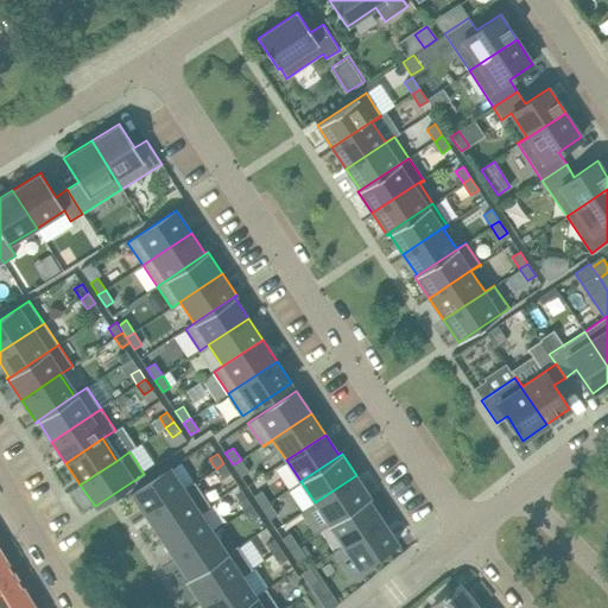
[(248,472),(241,460),(233,464),(241,476),(248,472)]
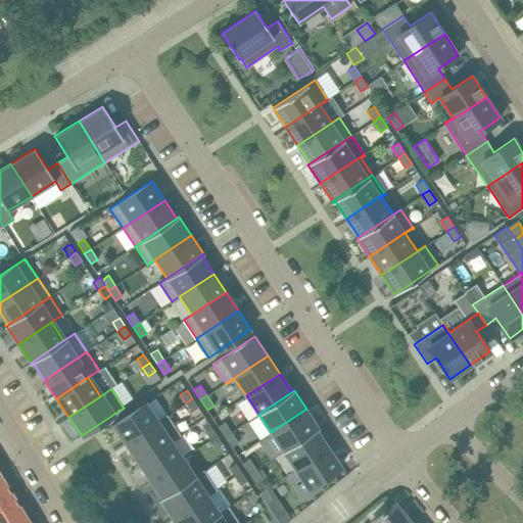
[(198,408),(192,398),(186,403),(191,412),(198,408)]
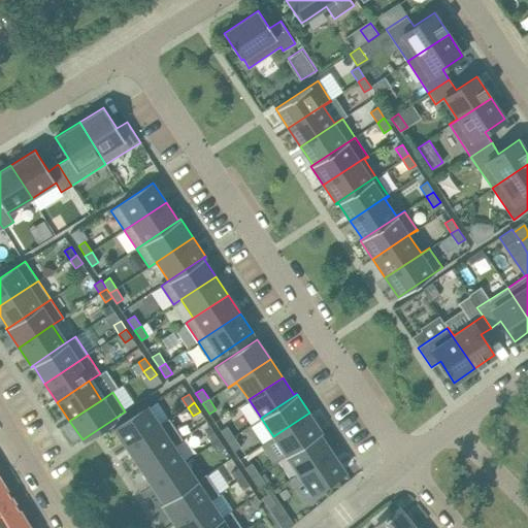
[(113,428),(127,448),(169,420),(169,419),(160,424),(147,405),(113,428)]
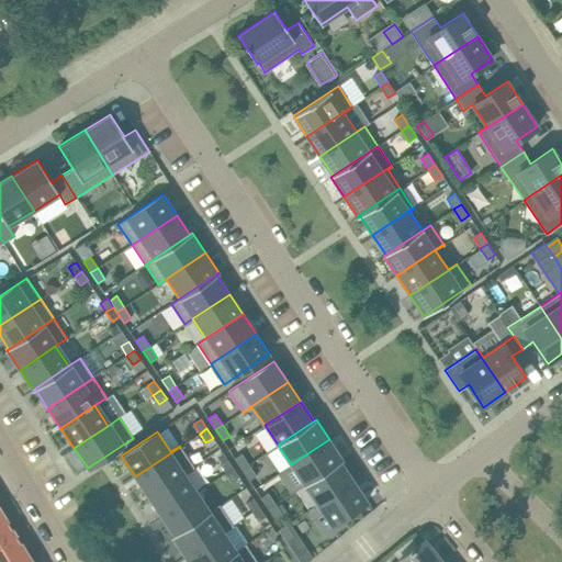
[(343,459),(329,439),(291,464),(305,484),(343,459)]
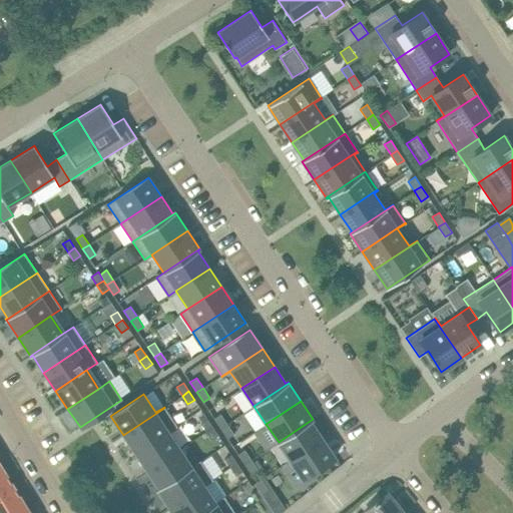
[(164,408),(123,435),(135,453),(176,426),(164,408)]
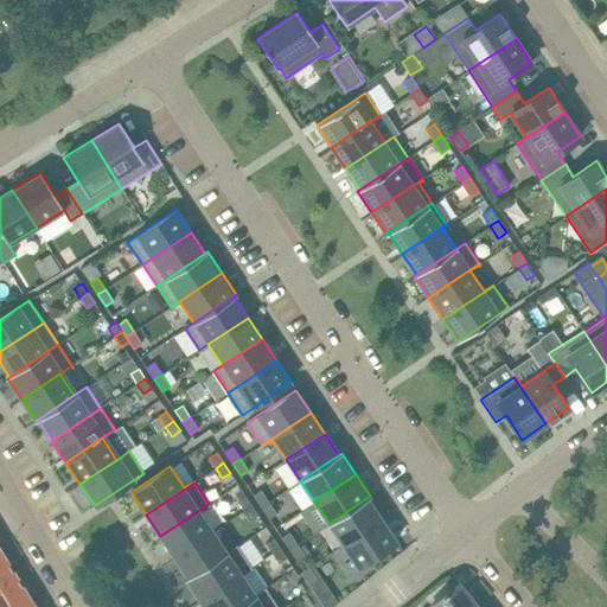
[(253,494),(261,506),(269,502),(261,490),(253,494)]
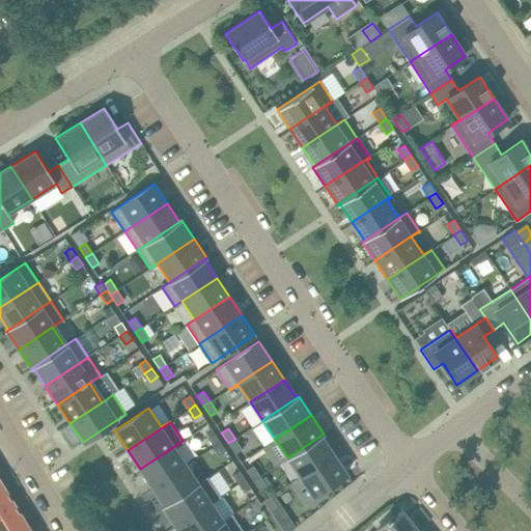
[(214,447),(220,442),(215,434),(207,438),(214,447)]
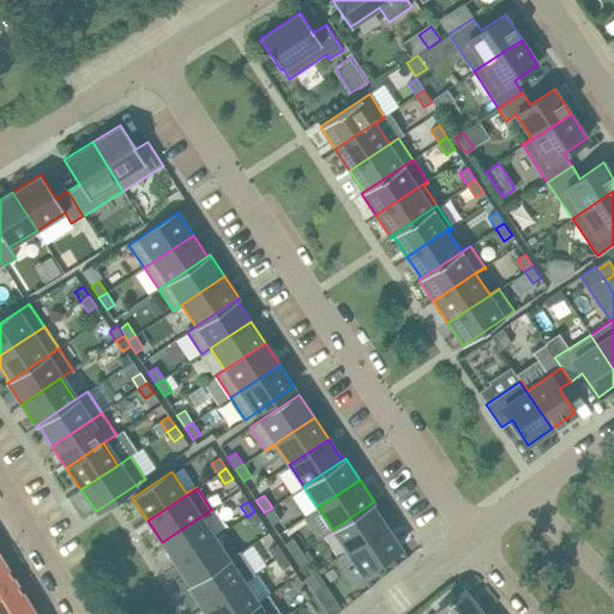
[(374,503),(374,501),(333,529),(348,551),(386,524),(372,504),(374,503)]
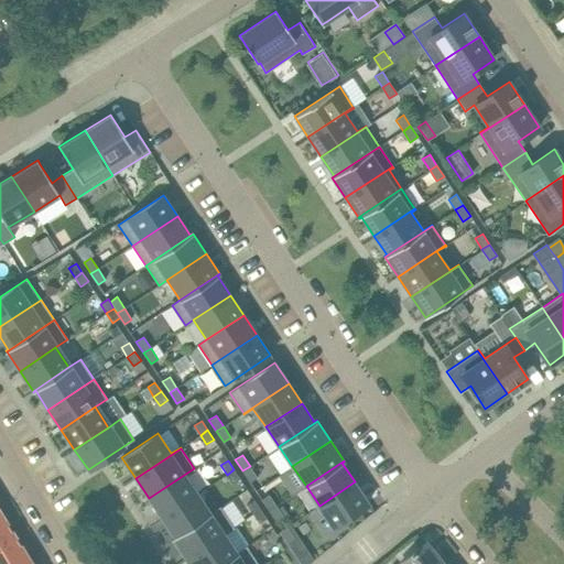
[(250,466),(242,470),(250,481),(257,477),(250,466)]
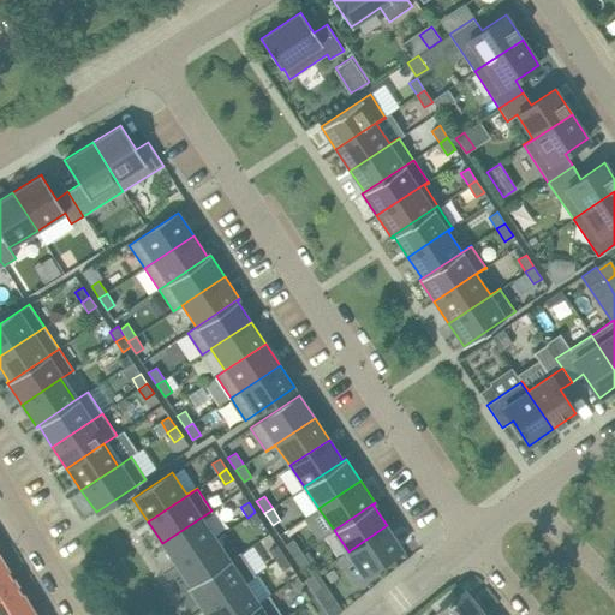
[(213,511),(212,511),(162,543),(177,565),(216,538),(202,518),(213,511)]
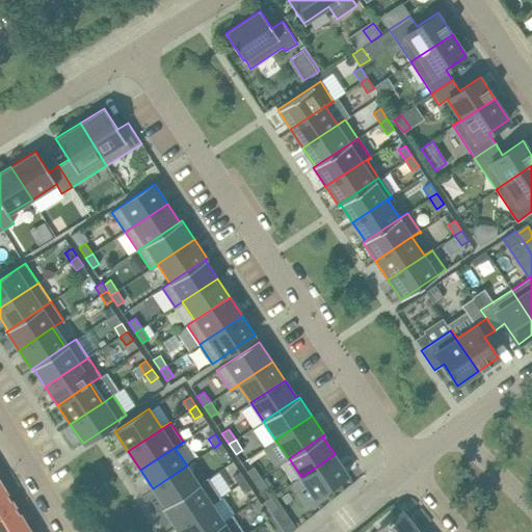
[(227,452),(220,443),(214,448),(219,456),(227,452)]
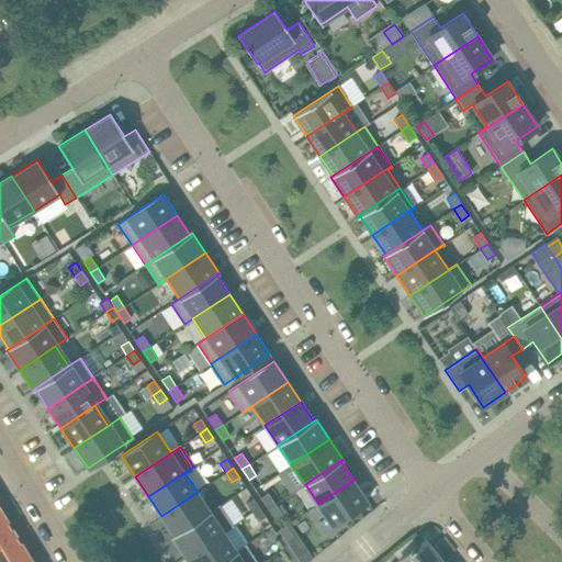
[(367,501),(353,480),(318,504),(333,524),(367,501)]
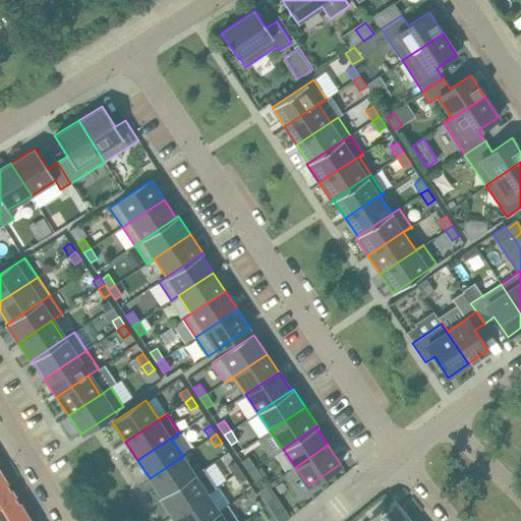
[(160,498),(204,469),(203,467),(194,473),(183,456),(150,478),(161,496),(159,497),(160,498)]
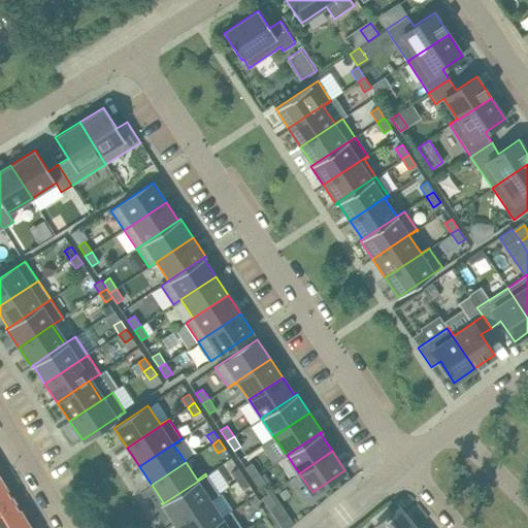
[(244,467),(252,477),(259,473),(252,463),(244,467)]
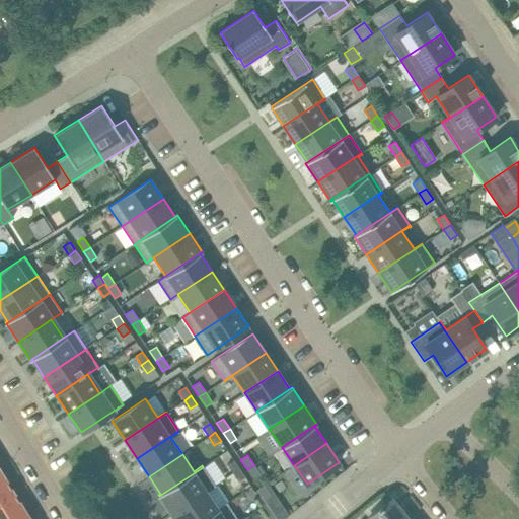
[(227,464),(232,473),(239,468),(233,460),(227,464)]
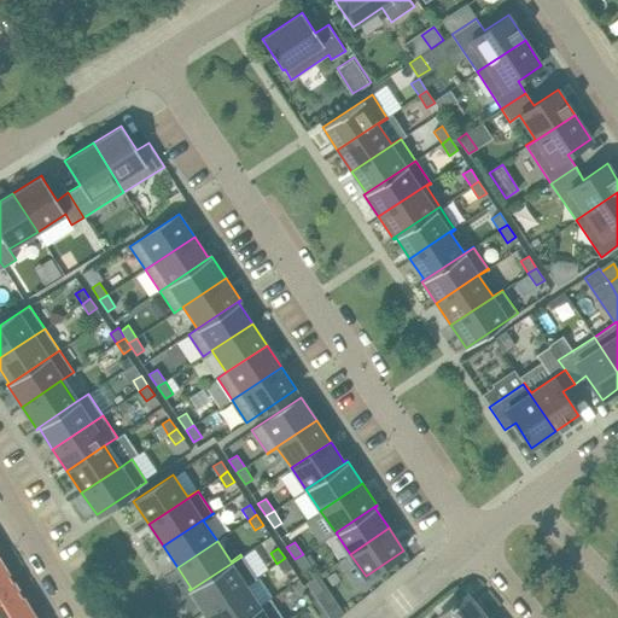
[(303,554),(295,559),(302,571),(310,566),(303,554)]
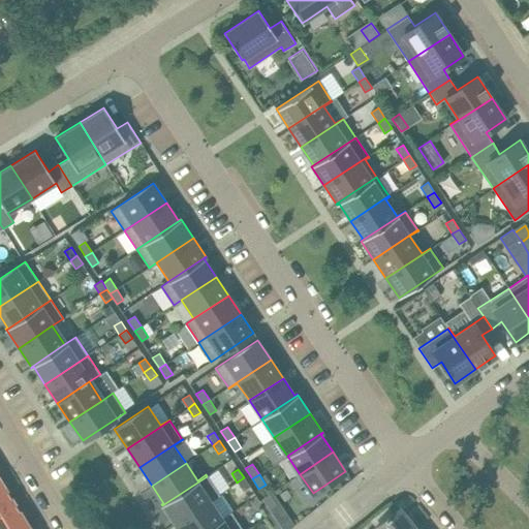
[(162,505),(175,524),(219,494),(207,476),(162,505)]
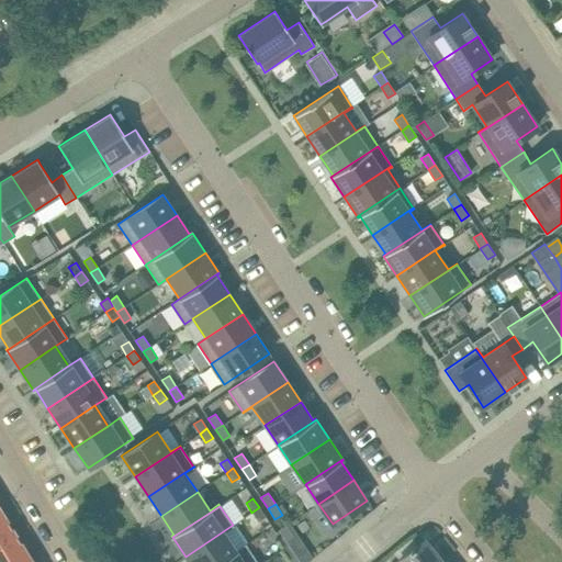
[(259,507),(251,513),(258,521),(266,517),(259,507)]
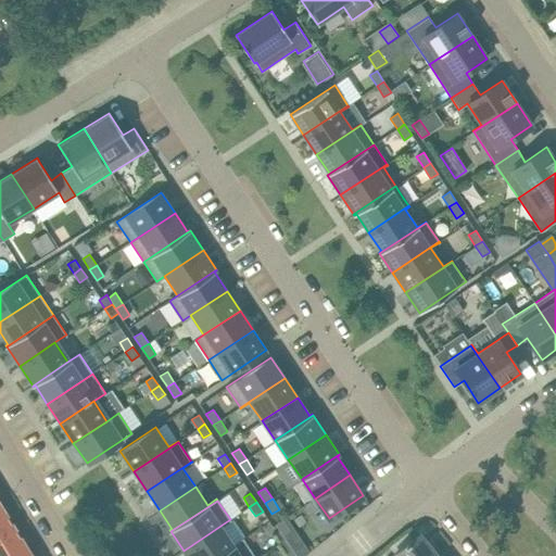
[(0,533),(14,526),(0,503),(0,533)]
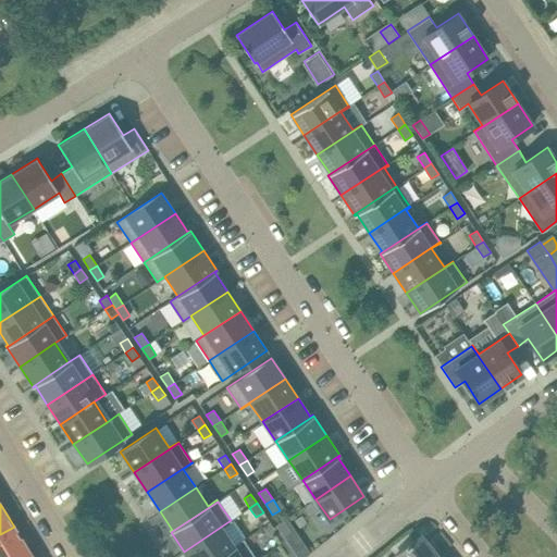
[(184,552),(186,556),(218,556),(244,540),(243,539),(234,545),(222,528),(232,521),(231,520),(184,552)]
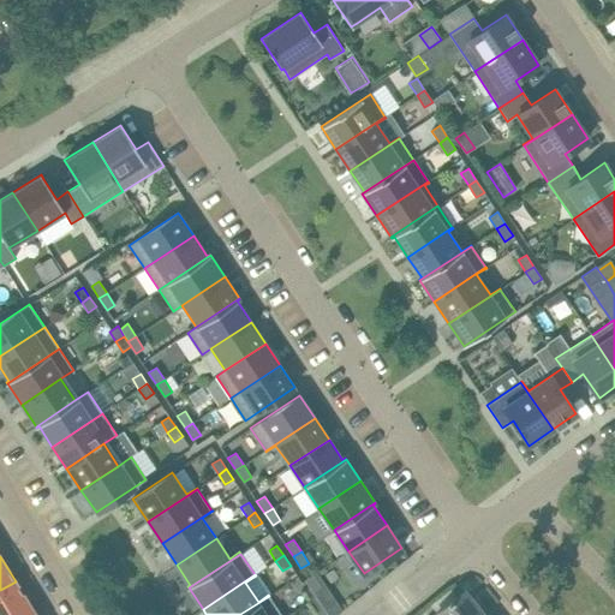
[(312,574),(305,580),(312,592),(321,586),(312,574)]
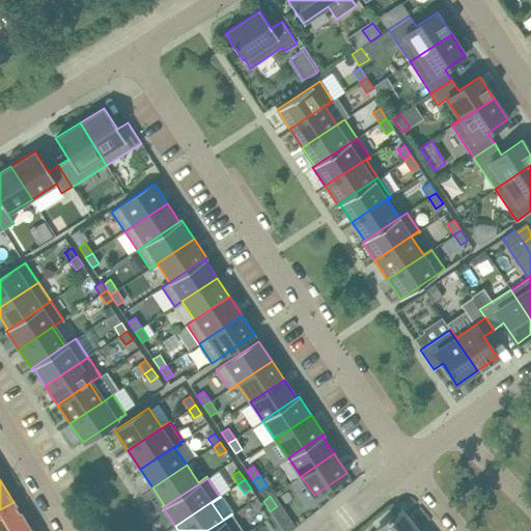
[(20,530),(28,526),(14,502),(0,509),(0,530),(20,530)]
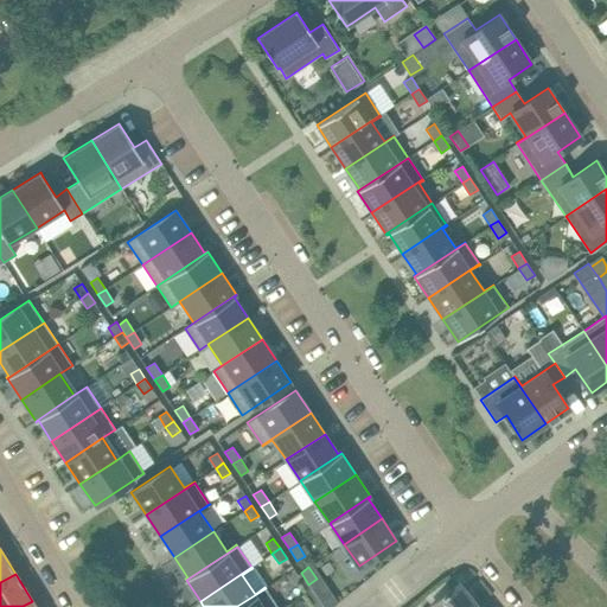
[(296,585),(304,594),(312,589),(305,579),(296,585)]
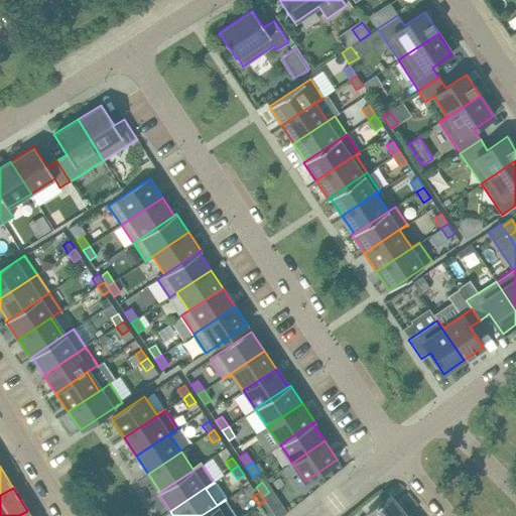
[(402,515),(404,515),(389,495),(366,513),(368,515),(402,515)]
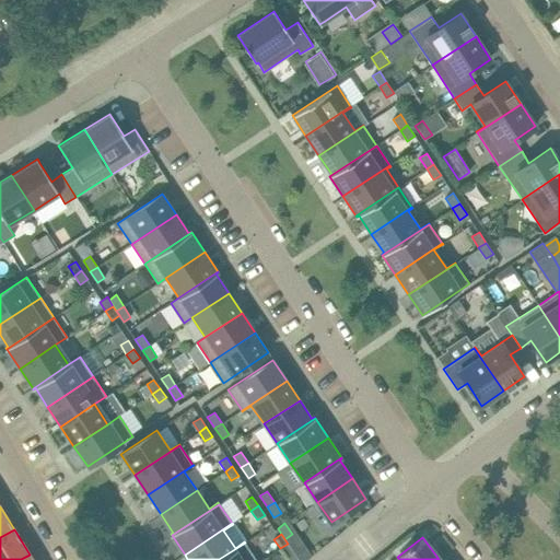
[(256,559),(245,543),(219,559),(256,559)]
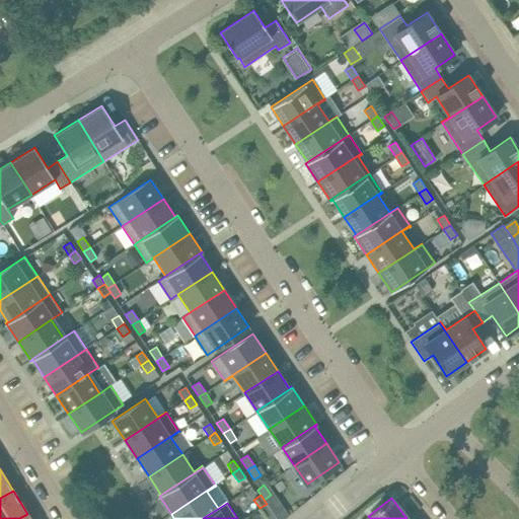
[(260,508),(257,509),(264,518),(277,518),(267,504),(260,508)]
